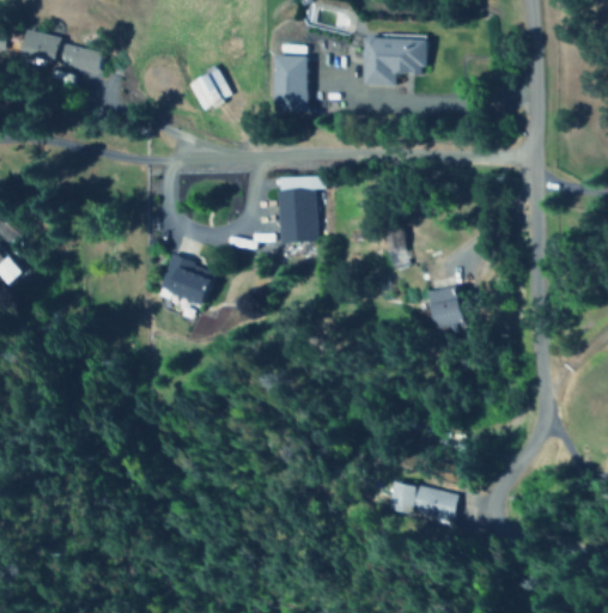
[(363,85),(396,85),(396,74),(425,74),(425,37),(364,37),(363,85)]
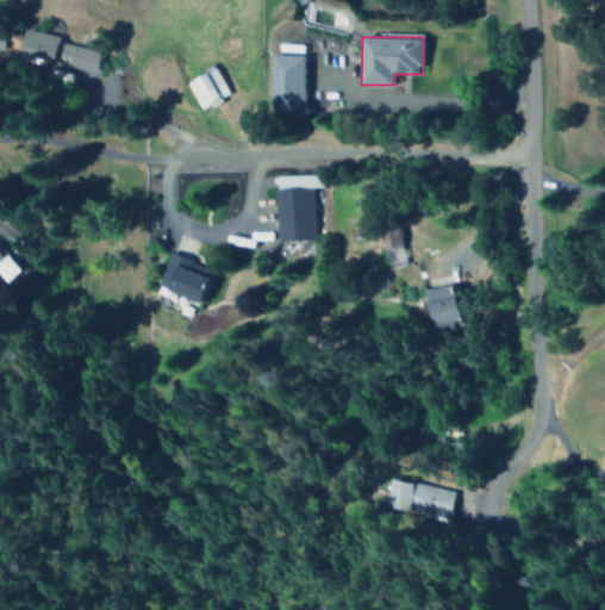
[(305,55),(305,44),(281,44),(281,54),(305,55)]
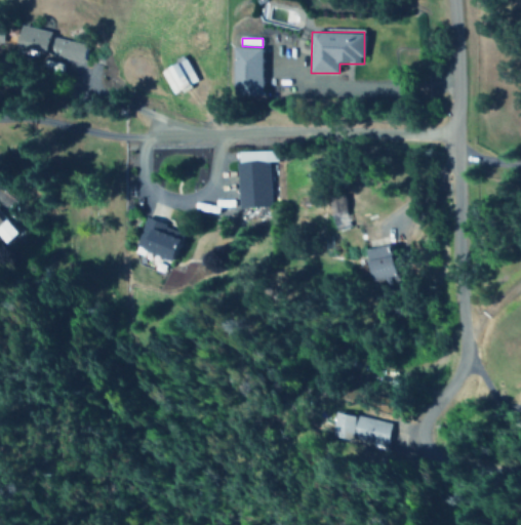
[(264,47),(234,47),(233,96),(264,97),(264,47)]
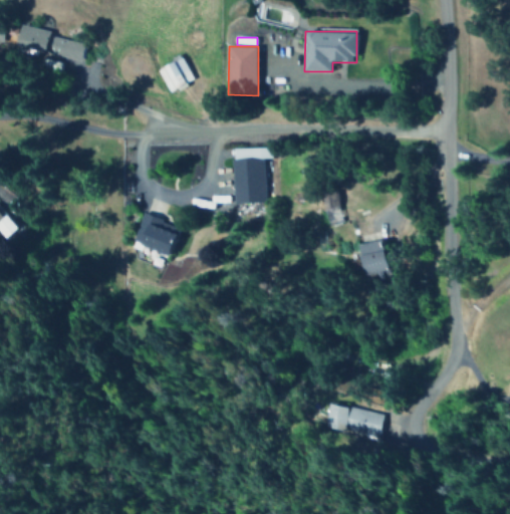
[(193,81),(185,57),(159,66),(168,90),(193,81)]
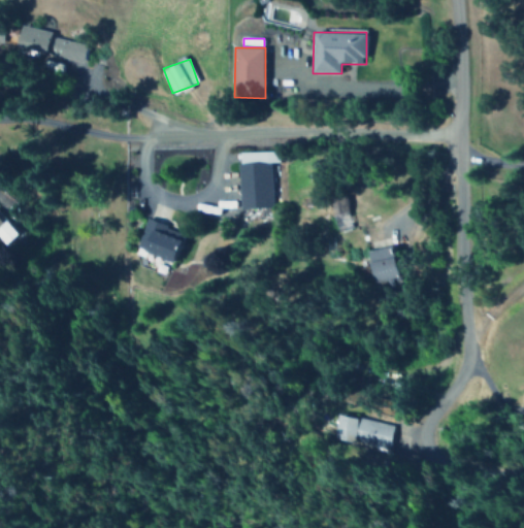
[(241,209),(274,208),(273,163),(281,163),(281,151),(239,153),(241,209)]
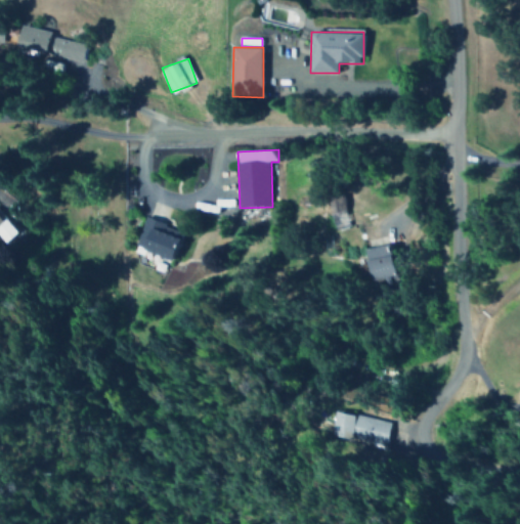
[(328,198),(335,226),(351,222),(344,193),(328,198)]
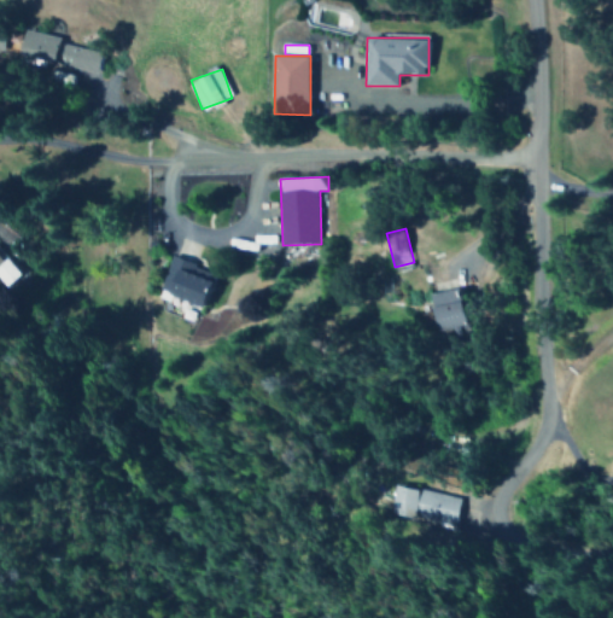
[(199,304),(211,270),(173,257),(161,291),(199,304)]
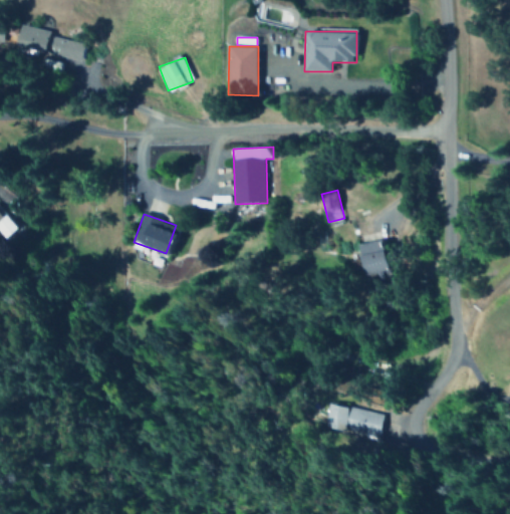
[(362,275),(391,270),(385,239),(357,244),(362,275)]
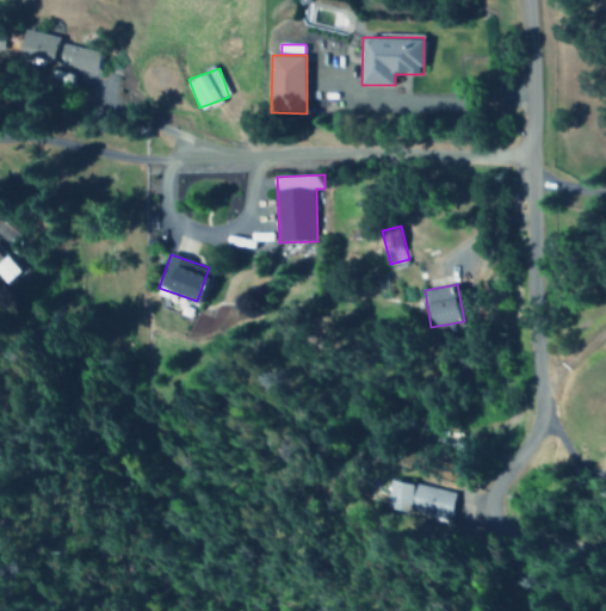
[(389,506),(452,519),(457,492),(394,479),(389,506)]
